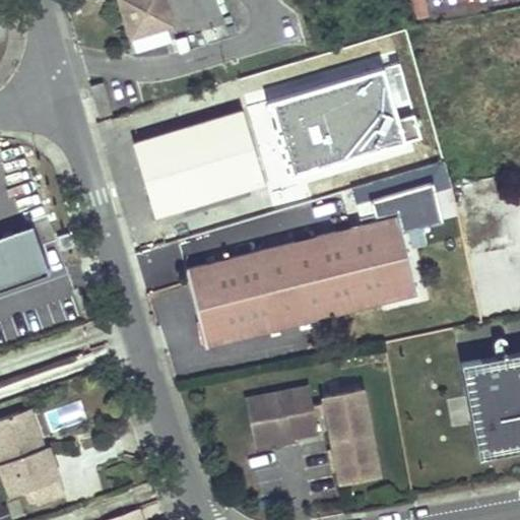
[(119,0),(130,38),(153,30),(150,21),(169,16),(164,0),(119,0)]
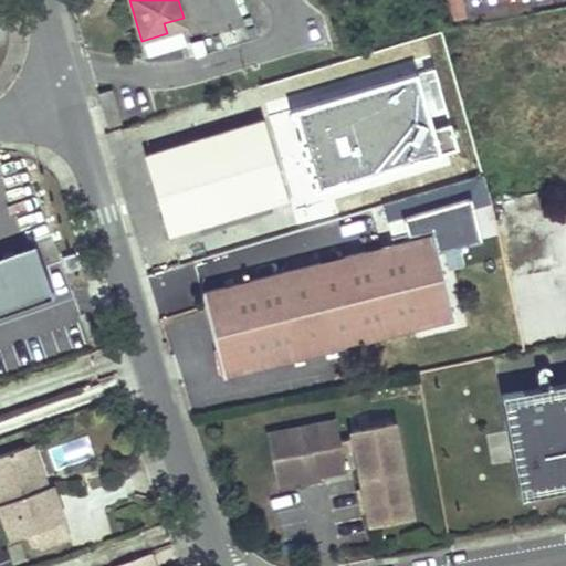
[(184,18),(164,23),(167,33),(180,29),(187,27),(184,18)]
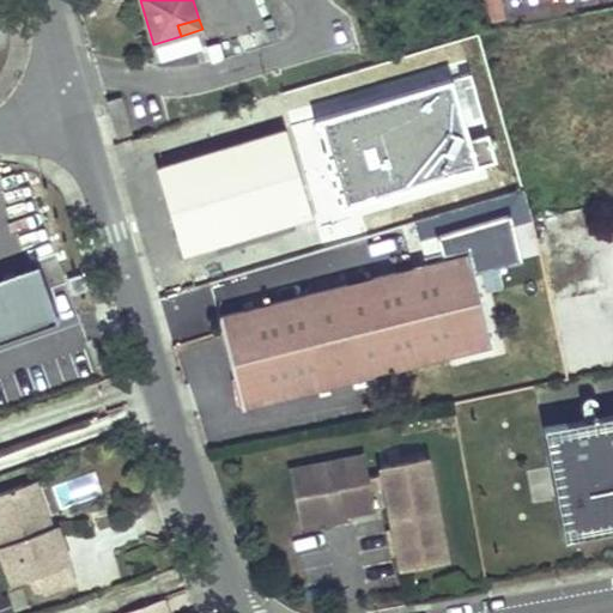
[(612,28),(601,31),(604,44),(612,42),(612,28)]
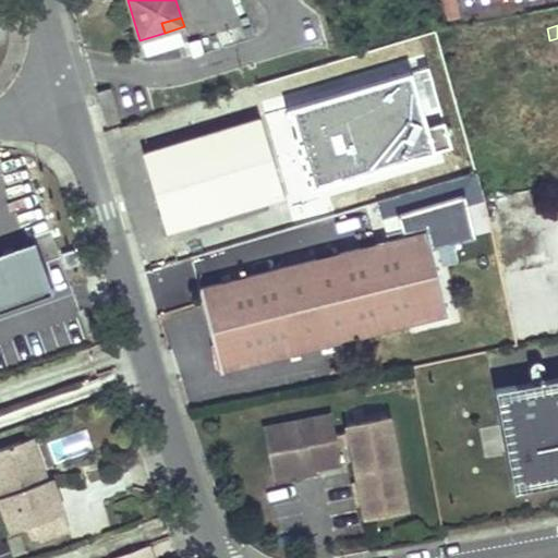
[(165,33),(140,40),(145,56),(183,45),(178,28),(165,33)]
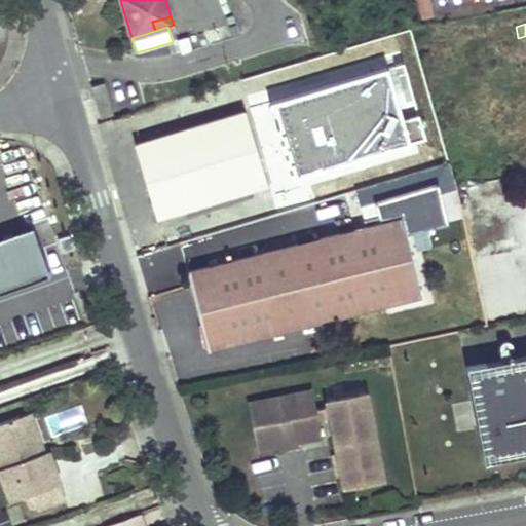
[(188,37),(177,40),(181,52),(191,49),(188,37)]
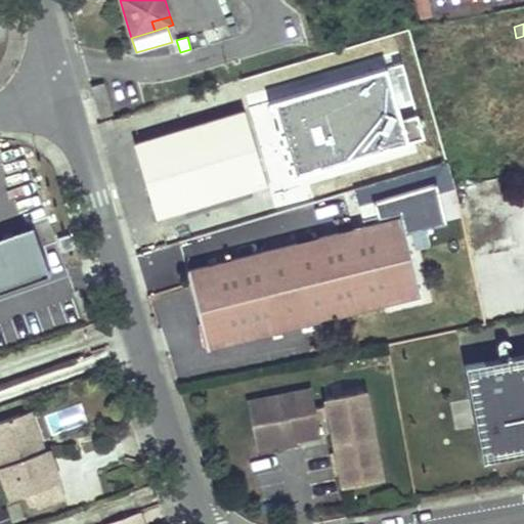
[(400,59),(266,98),(290,175),(423,134),(400,59)]
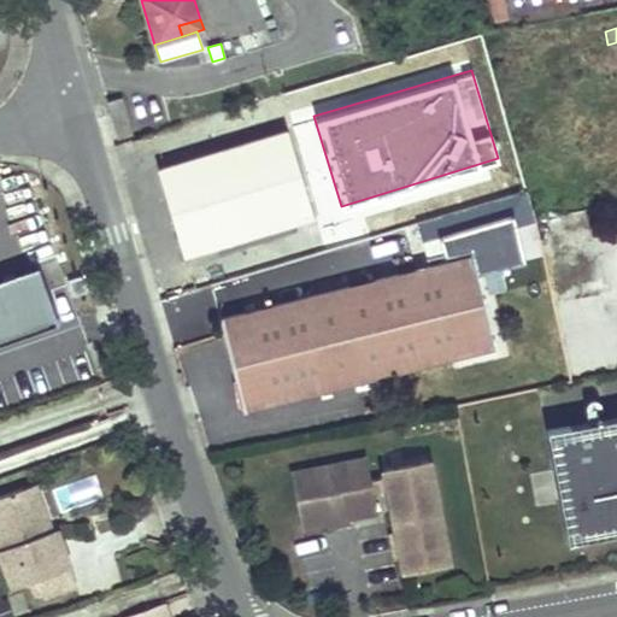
[(122,101),(109,104),(119,139),(133,135),(122,101)]
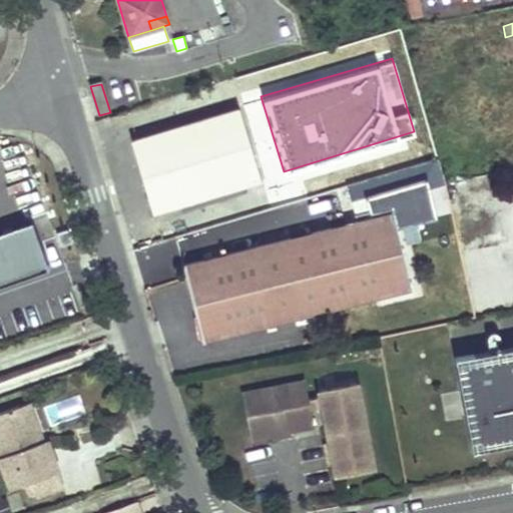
[(260,177),(237,107),(132,139),(144,176),(153,209),(260,177)]
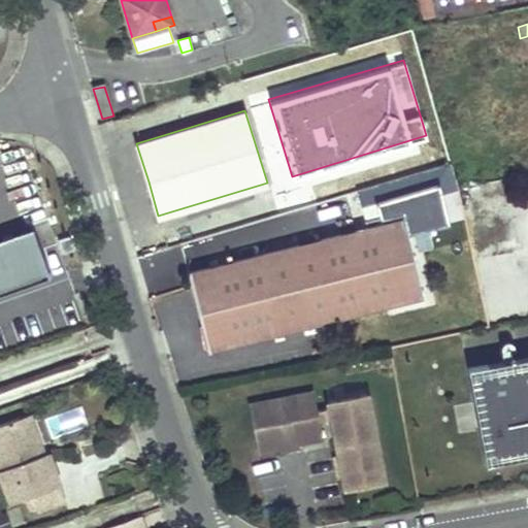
[(403,219),(188,273),(201,328),(207,351),(423,297),(403,219)]
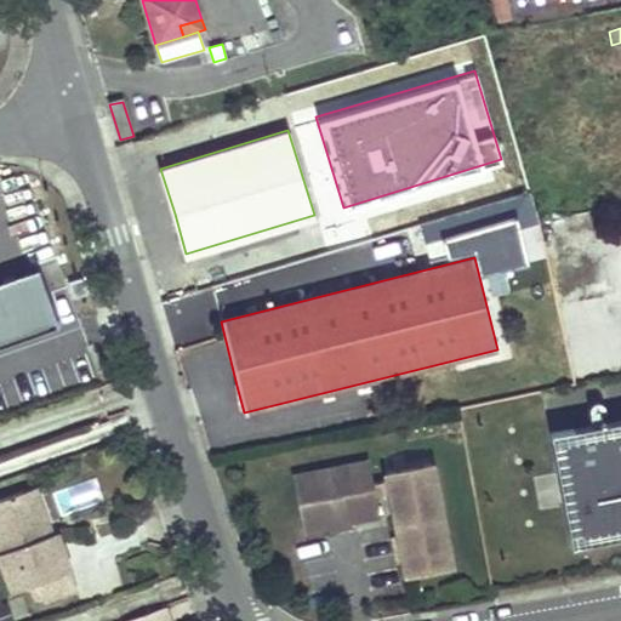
[(0,351),(58,330),(39,277),(0,290),(0,351)]
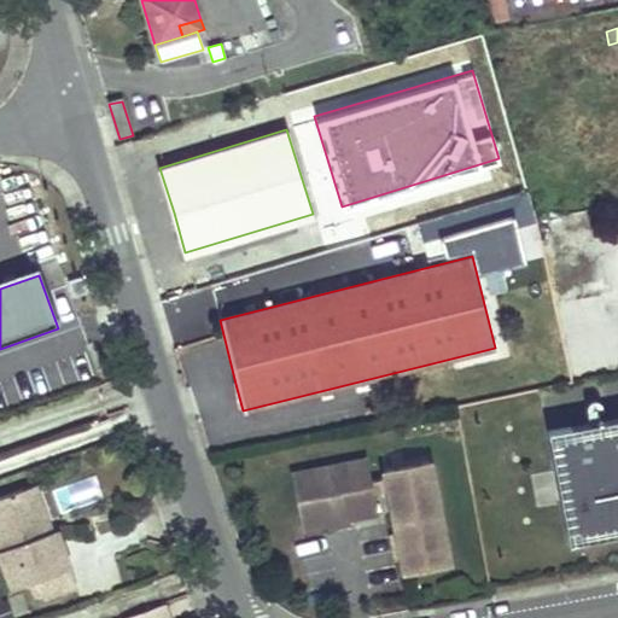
[(617,418),(547,431),(566,542),(617,532),(617,418)]
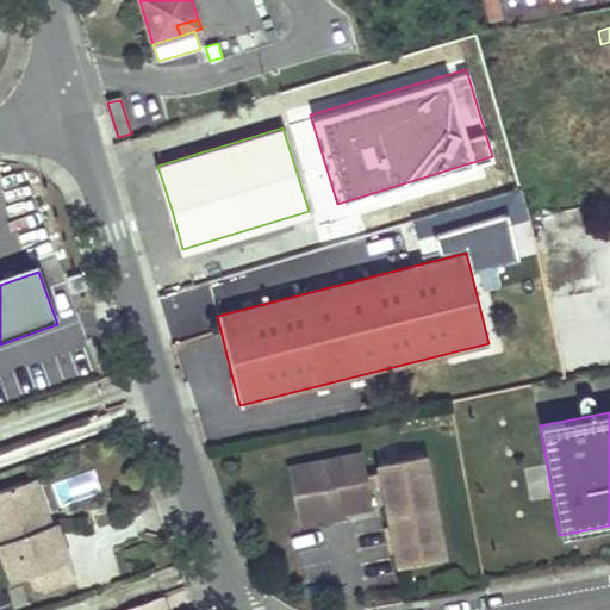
[(372,505),(367,484),(381,481),(390,527),(394,551),(398,566),(442,558),(422,454),(378,464),(379,471),(365,474),(361,454),(286,468),(297,520),(324,515),(323,511),(343,508),(343,511),(372,505)]
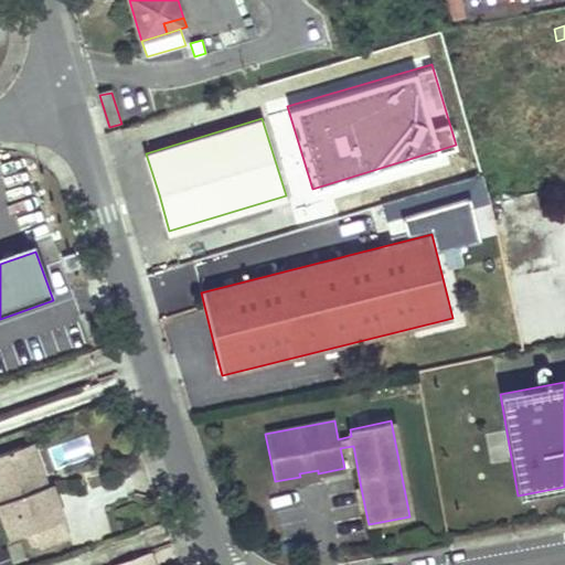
[(49,487),(33,445),(20,449),(35,491),(49,487)]
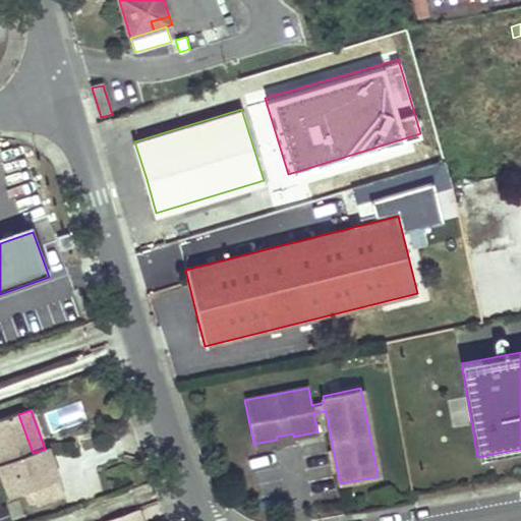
[(33,453),(18,414),(0,421),(0,460),(12,496),(25,490),(30,488),(34,500),(36,504),(64,494),(48,448),(45,449),(33,453)]
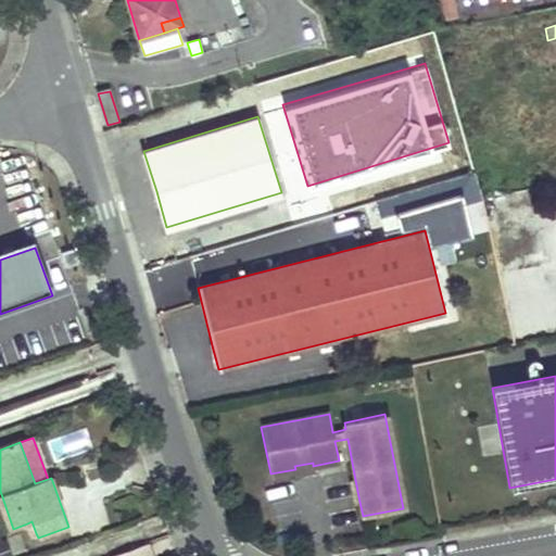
[(313,463),(294,466),(295,469),(297,474),(314,470),(313,466),(313,463)]
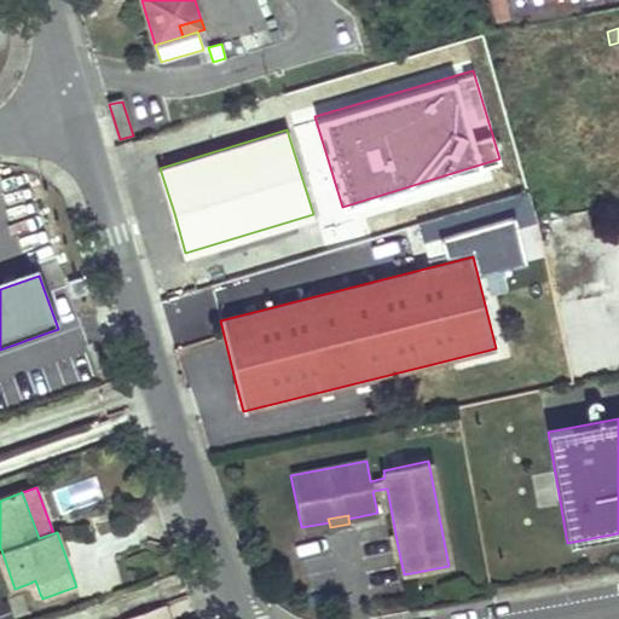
[(400,559),(395,534),(389,536),(394,560),(400,559)]
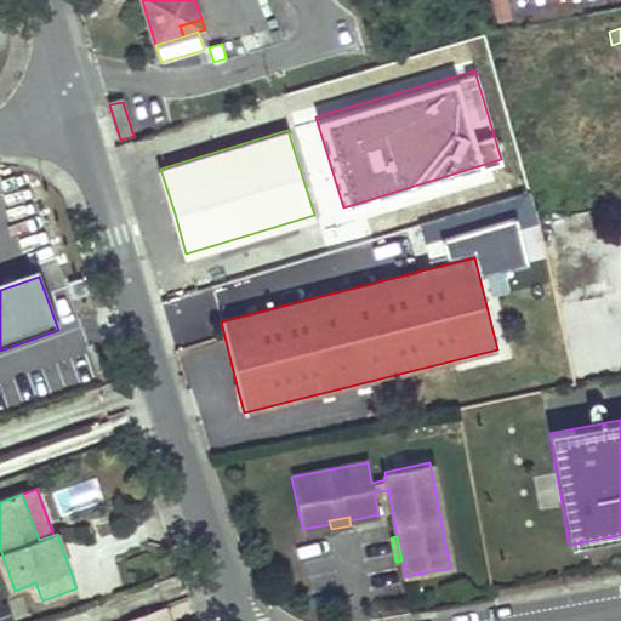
[(35,582),(30,585),(35,598),(40,596),(35,582)]
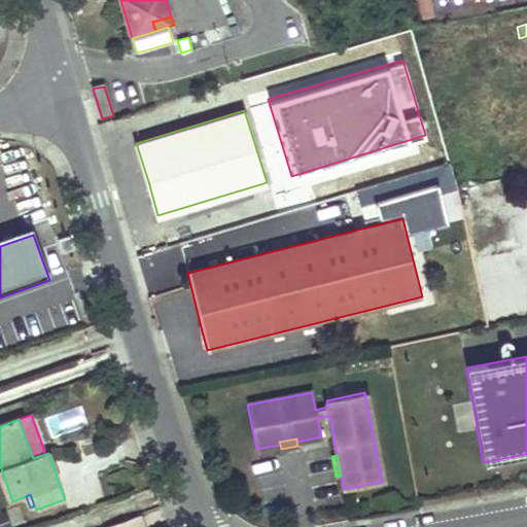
[(144,526),(140,516),(108,526),(144,526)]
